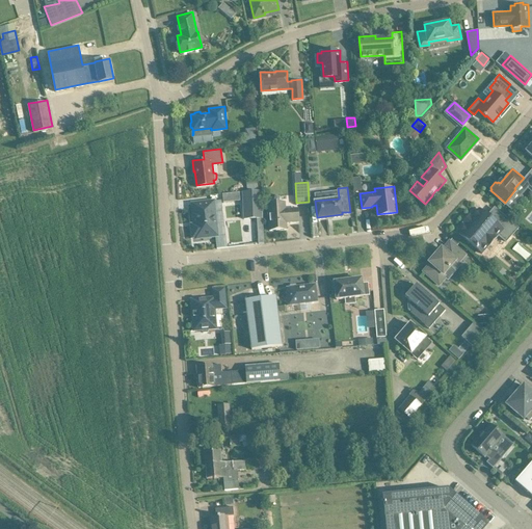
[(243,190),(244,217),(262,216),(261,189),(243,190)]
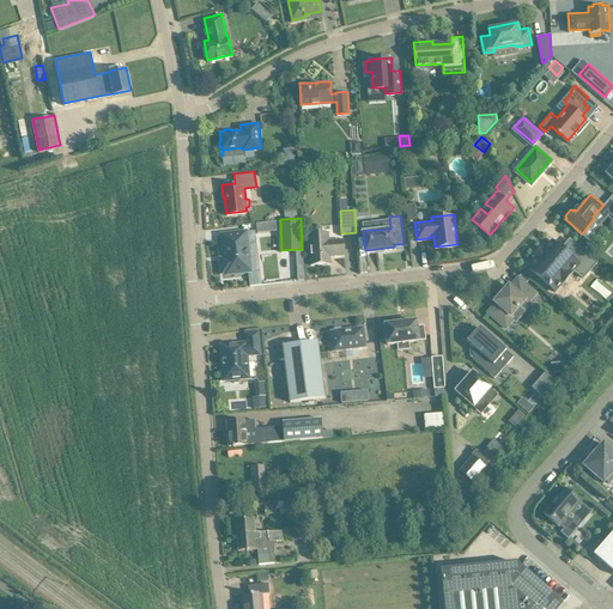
[(275,219),(256,221),(258,231),(277,229),(275,219)]
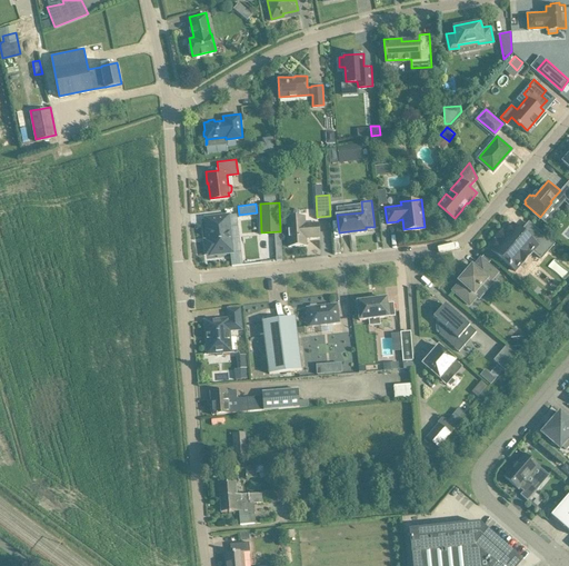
[(229,214),(206,216),(208,241),(205,242),(207,252),(210,251),(210,254),(217,252),(217,255),(226,254),(226,251),(233,250),(230,225),(238,225),(237,214),(229,215),(229,214)]
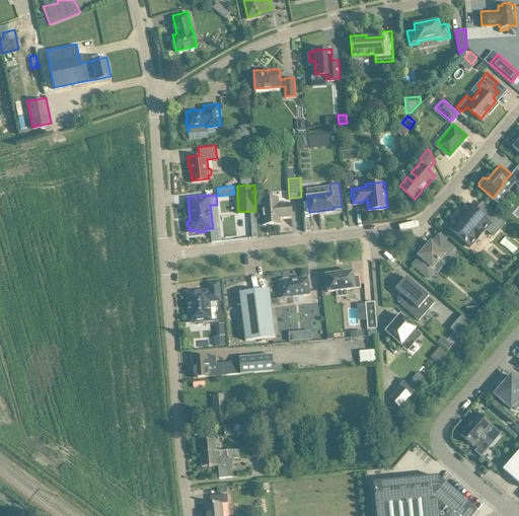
[(262,197),(263,223),(280,222),(279,214),(283,214),(283,215),(291,215),(290,202),(278,203),(278,196),(262,197)]
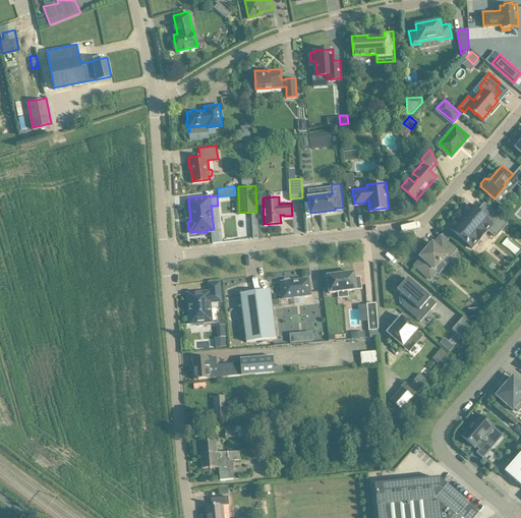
[(496,235),(507,222),(488,206),(481,214),(469,204),(449,226),(472,246),(487,228),(496,235)]
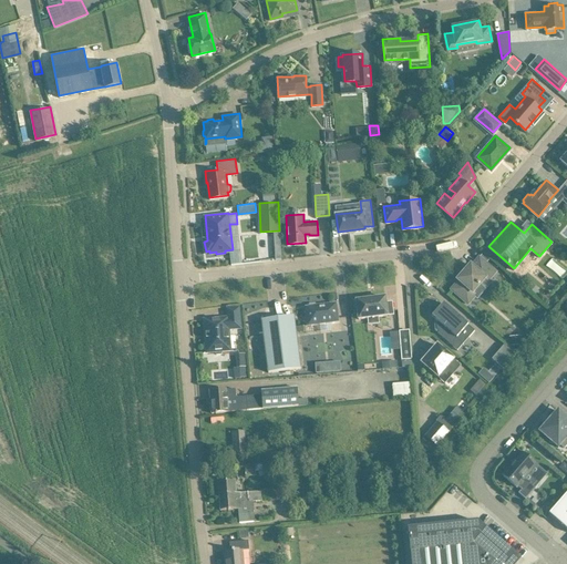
[(490,280),(488,278),(495,269),(478,256),(472,264),(471,263),(457,278),(459,279),(451,288),(467,301),(475,294),(477,295),(490,280)]
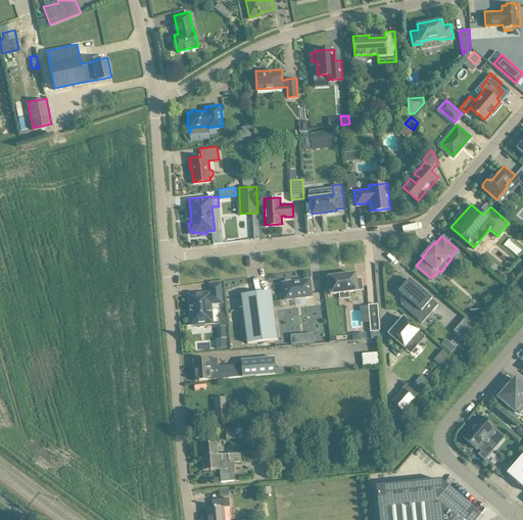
[(358,289),(355,277),(354,272),(329,276),(331,292),(358,289)]
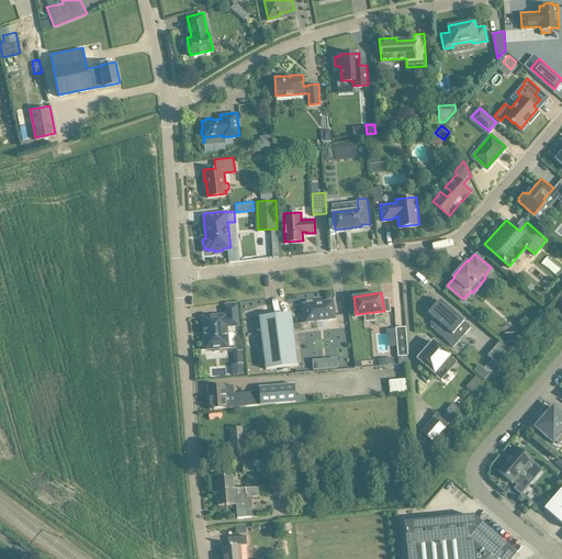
[(305,321),(335,316),(333,299),(314,301),(312,299),(306,300),(305,302),(303,302),(305,321)]
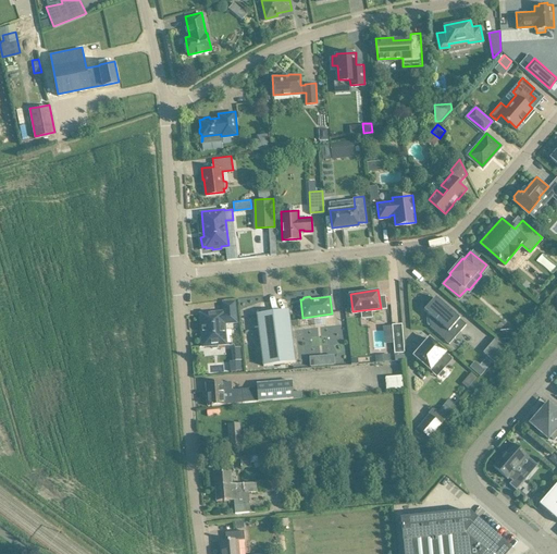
[(460,317),(435,296),(424,309),(431,315),(429,317),(429,321),(432,323),(430,325),(443,336),(454,323),(460,330),(467,323),(460,317)]
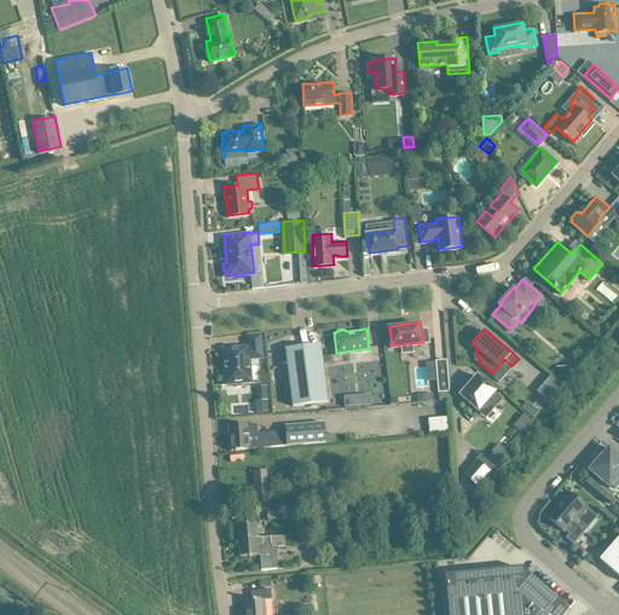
[(262,355),(262,346),(261,334),(248,335),(248,344),(223,347),(225,383),(235,382),(236,384),(241,384),(242,382),(243,382),(243,381),(252,381),(249,357),(262,355)]
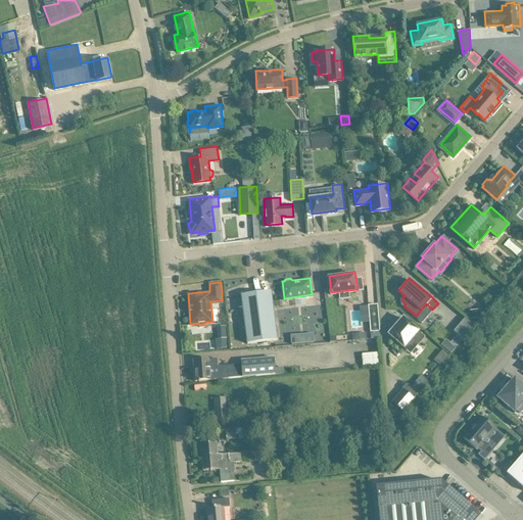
[(277,338),(271,290),(241,294),(247,341),(277,338)]
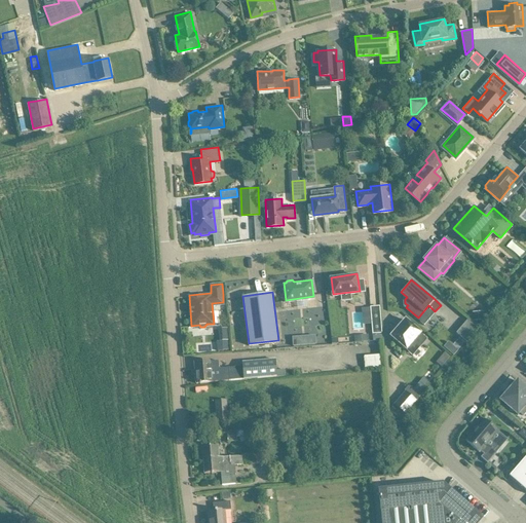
[(382,331),(379,305),(370,305),(373,332),(382,331)]
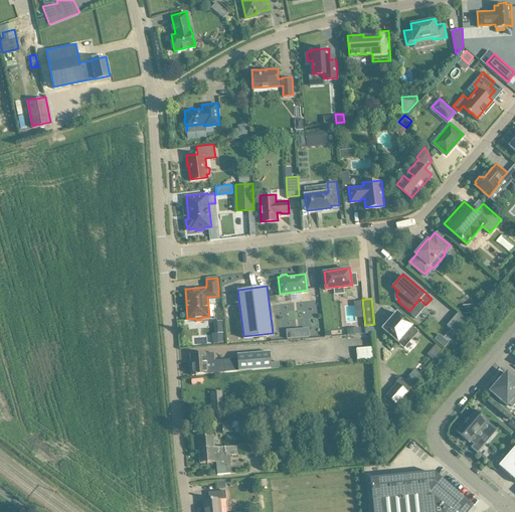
[(475,311),(474,303),(463,303),(463,312),(475,311)]
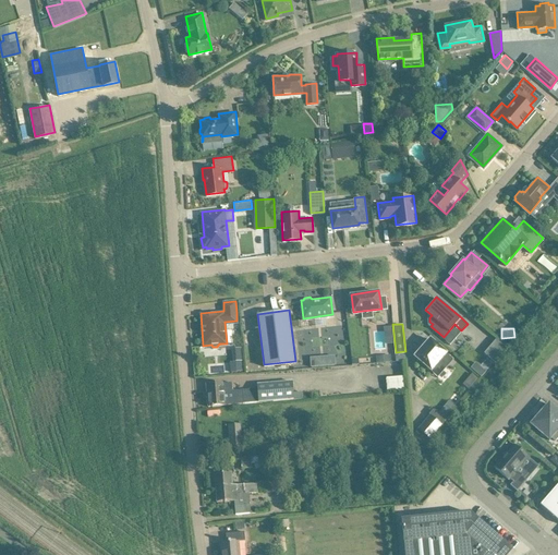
[(441,359),(448,364),(453,358),(447,352),(431,337),(423,346),(421,344),(414,352),(415,353),(414,356),(432,370),(441,359)]
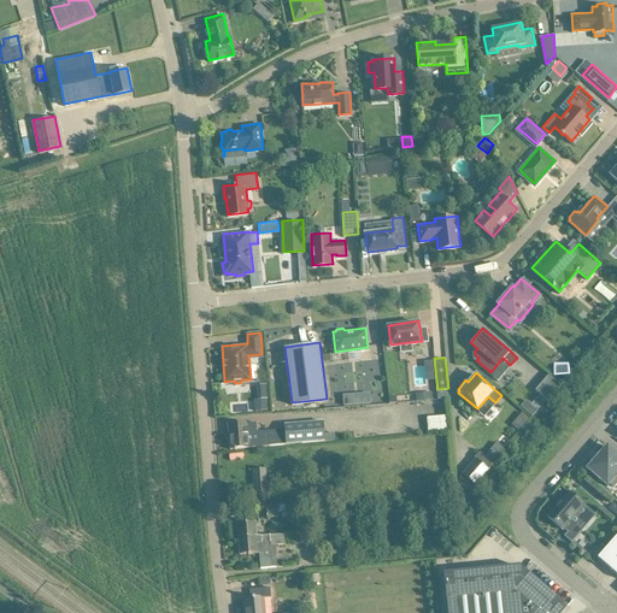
[(562,383),(548,372),(535,388),(548,399),(562,383)]
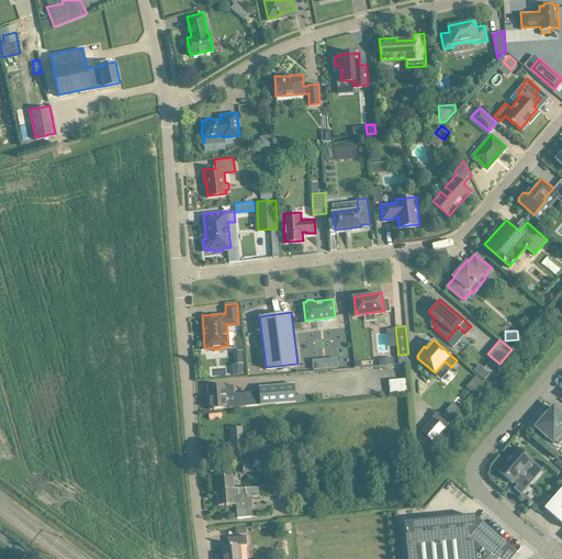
[(408,376),(388,377),(389,390),(409,388),(408,376)]
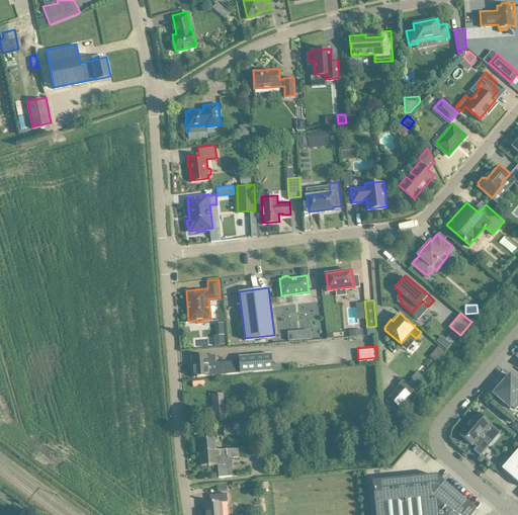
[(216,353),(191,355),(193,375),(208,374),(281,367),(280,362),(272,362),(272,352),(239,355),(239,358),(225,360),(216,360),(216,353)]
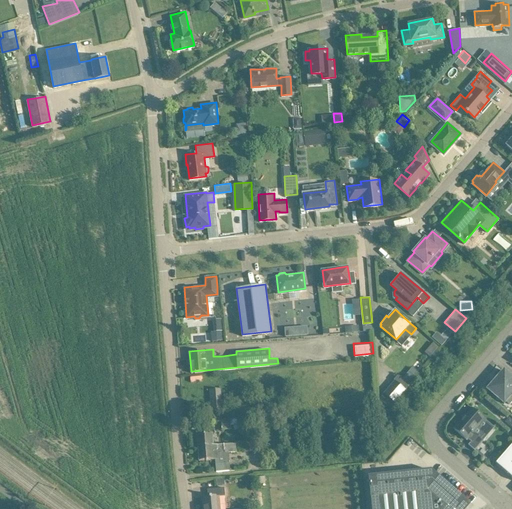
[(511,392),(511,375),(504,369),(488,388),(495,394),(495,395),(496,396),(497,397),(498,398),(499,398),(504,402),(506,400),(509,402),(510,402),(511,399),(511,392)]
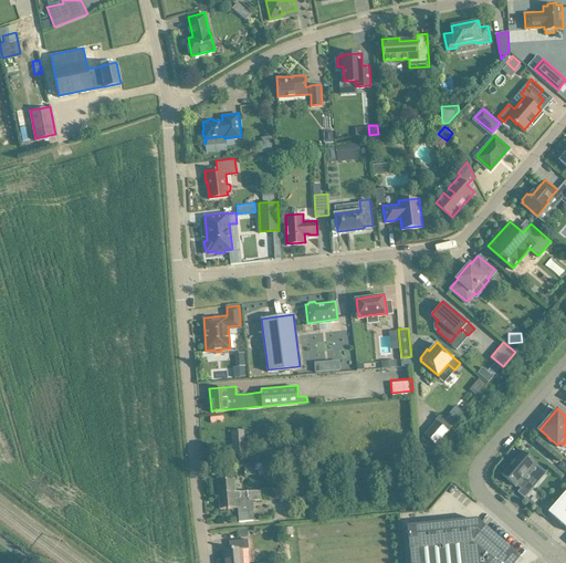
[(437,419),(423,434),(436,444),(448,429),(437,419)]
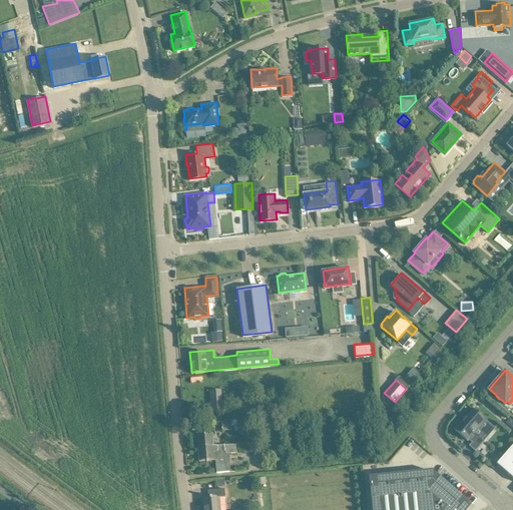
[(221,388),(210,388),(211,410),(222,410),(221,388)]
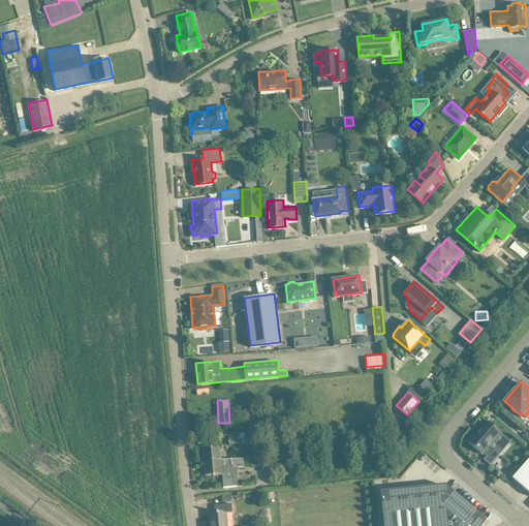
[(244,402),(238,403),(238,413),(245,412),(245,423),(238,424),(238,429),(249,429),(249,424),(271,423),(270,410),(260,411),(260,406),(244,407),(244,402)]
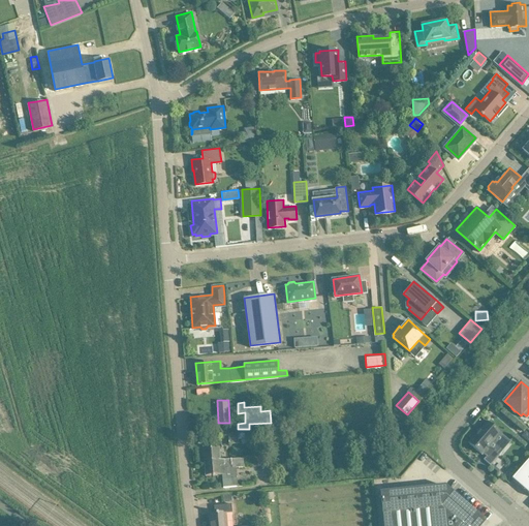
[(489,444),(500,431),(488,421),(469,441),(481,453),(483,452),(487,455),(484,458),(490,464),(499,453),(493,447),(492,447),(489,444)]
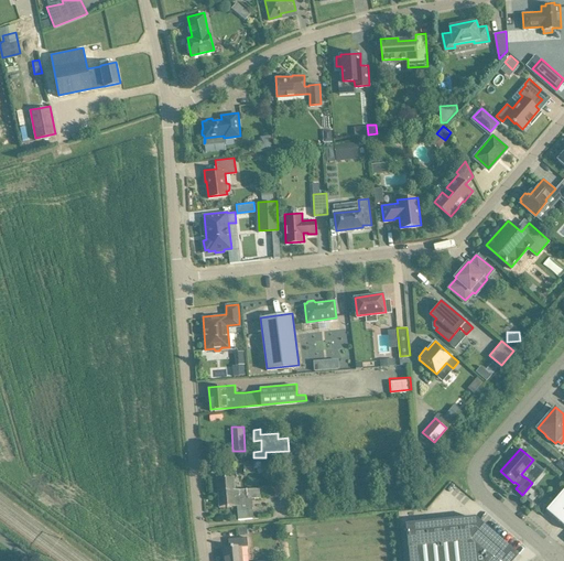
[(217,477),(218,491),(227,489),(228,496),(240,495),(246,493),(245,487),(235,488),(234,476),(217,477)]
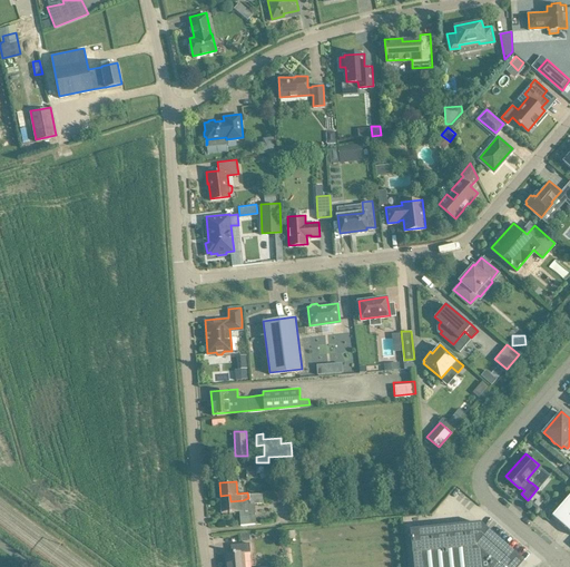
[(286,500),(285,489),(271,490),(272,501),(286,500)]
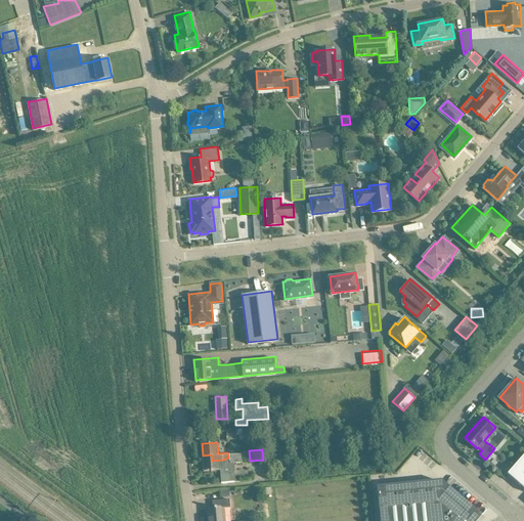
[(243,461),(242,450),(229,452),(229,458),(228,459),(228,458),(223,460),(212,461),(211,454),(203,456),(204,470),(211,469),(211,470),(212,470),(212,469),(220,469),(221,481),(234,480),(233,462),(243,461)]
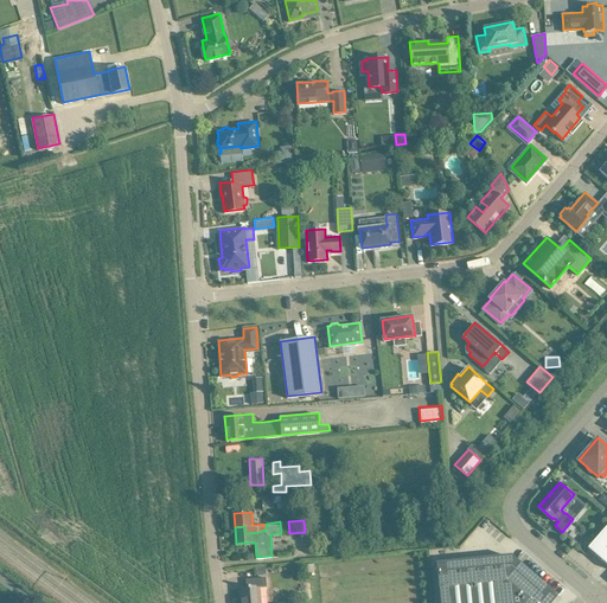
[(606,525),(588,547),(606,564),(606,525)]
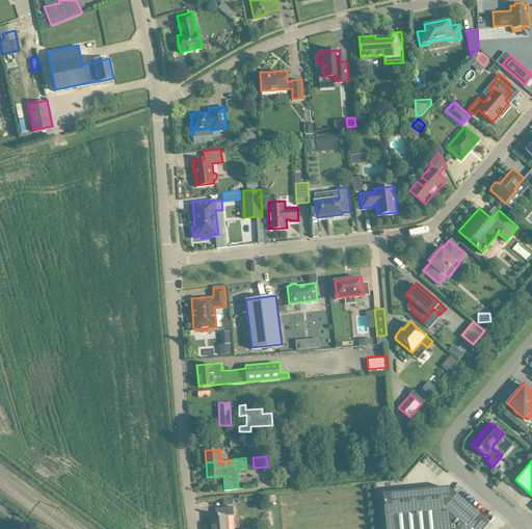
[(448,486),(382,494),(386,528),(477,528),(485,521),(476,512),(474,513),(452,495),(454,492),(448,486)]
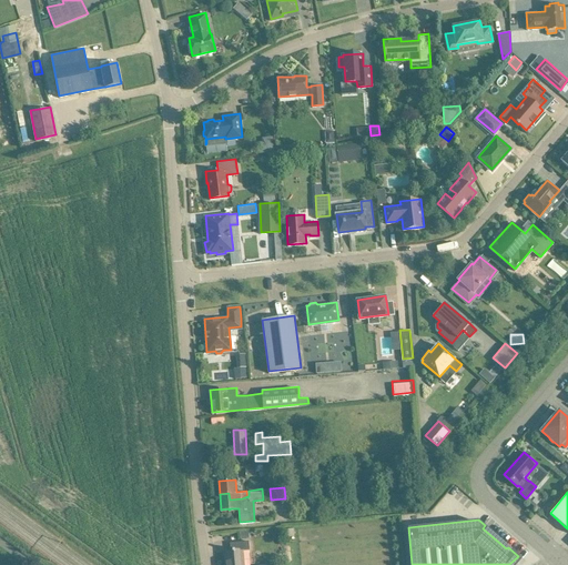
[(244,564),(243,548),(249,548),(249,540),(230,541),(231,550),(224,551),(224,564),(244,564)]
